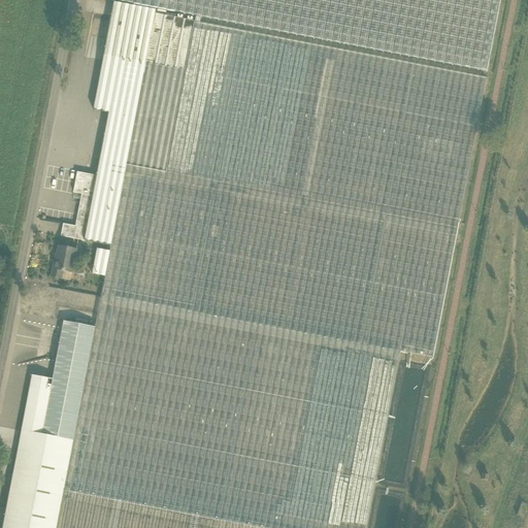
[(487,72),(500,0),(114,0),(114,1),(487,72)]
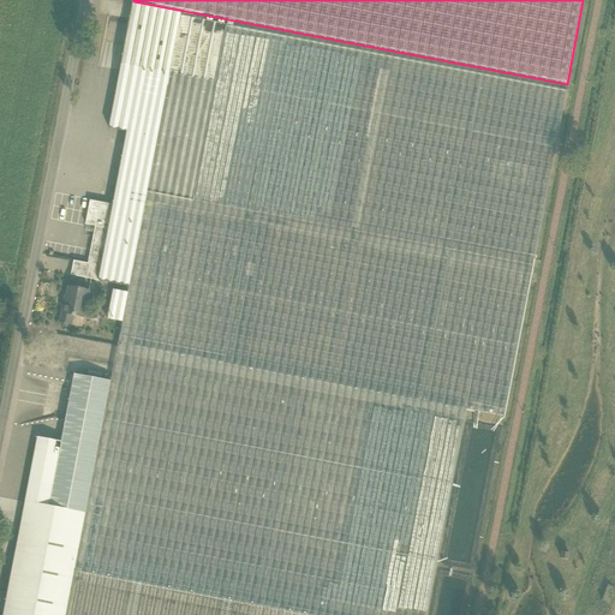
[(75,375),(63,442),(37,437),(3,614),(427,614),(465,410),(505,417),(555,148),(567,91),(226,25),(227,24),(206,21),(206,17),(133,3),(109,129),(126,132),(113,206),(90,202),(85,224),(95,226),(87,272),(100,274),(99,281),(130,287),(118,344),(117,353),(101,350),(97,370),(113,372),(111,382),(75,375)]
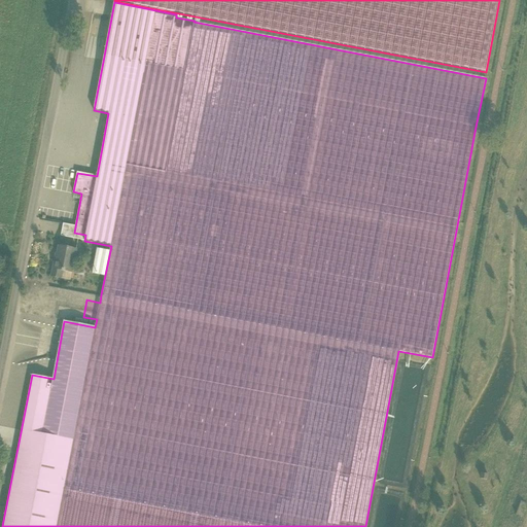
[(76,249),(59,246),(57,259),(55,259),(51,277),(61,278),(63,271),(72,273),(76,249)]
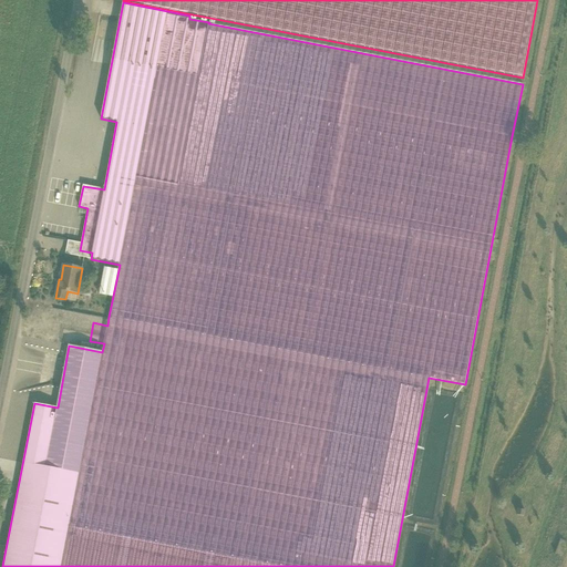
[(103,266),(98,294),(112,296),(119,269),(103,266)]
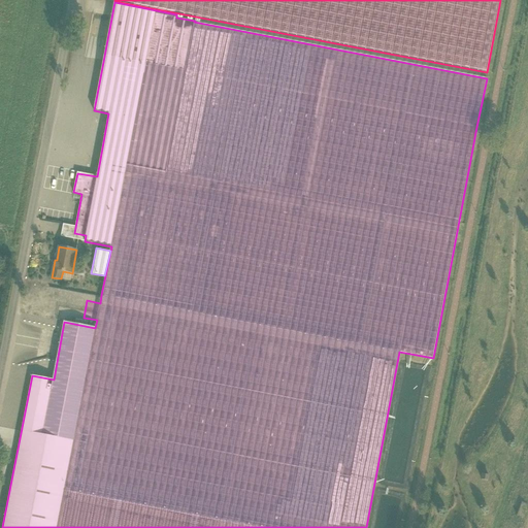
[(527,503),(524,502),(519,516),(527,519),(527,503)]
